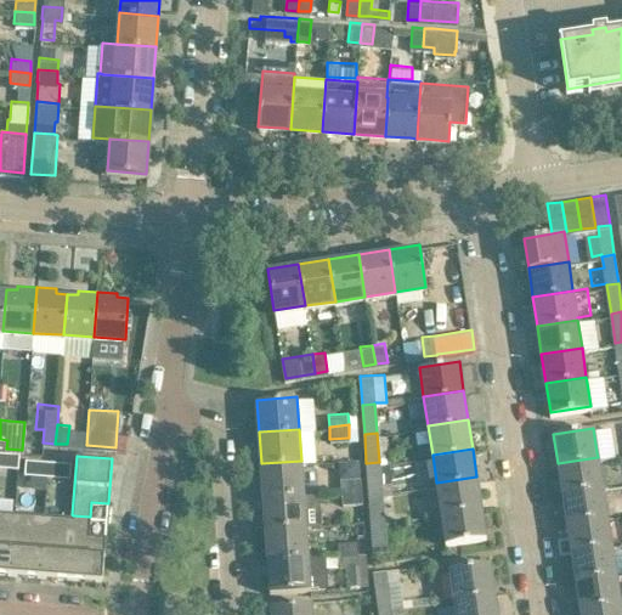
[(71,461),(26,457),(24,472),(69,475),(71,461)]
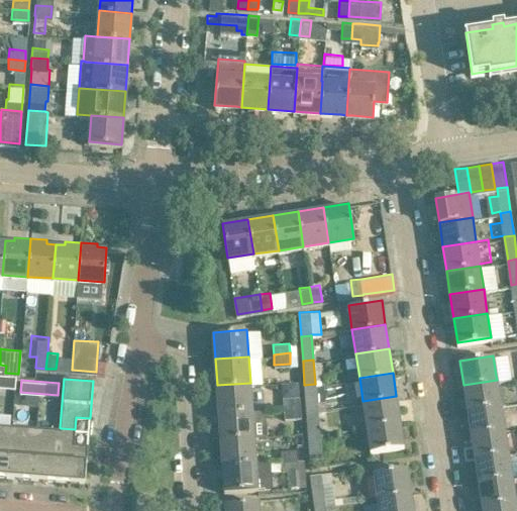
[(468,409),(501,404),(497,380),(463,385),(468,409)]
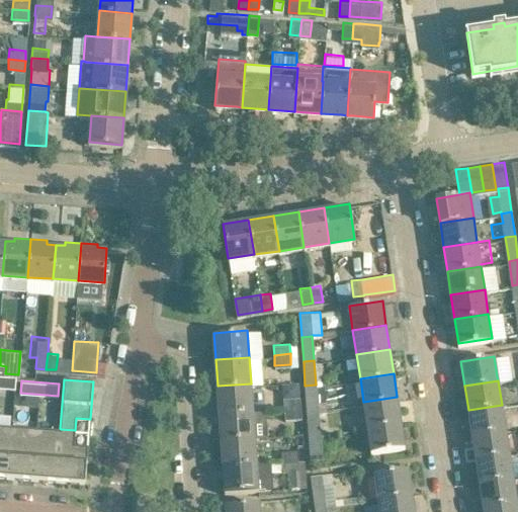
[(220,412),(253,410),(251,384),(218,386),(220,412)]
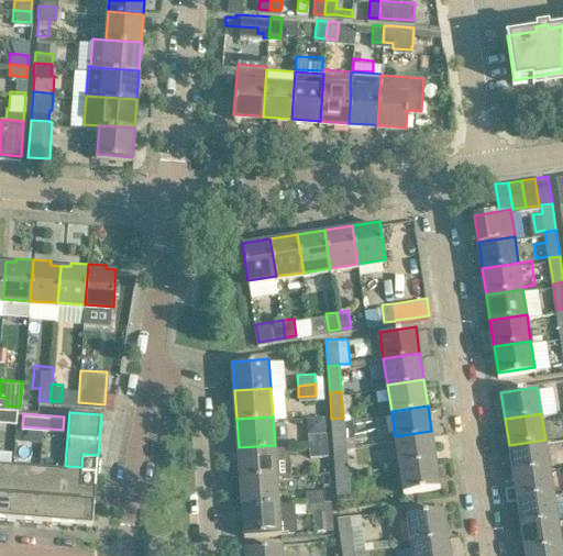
[(333,445),(345,444),(343,418),(331,419),(333,445)]
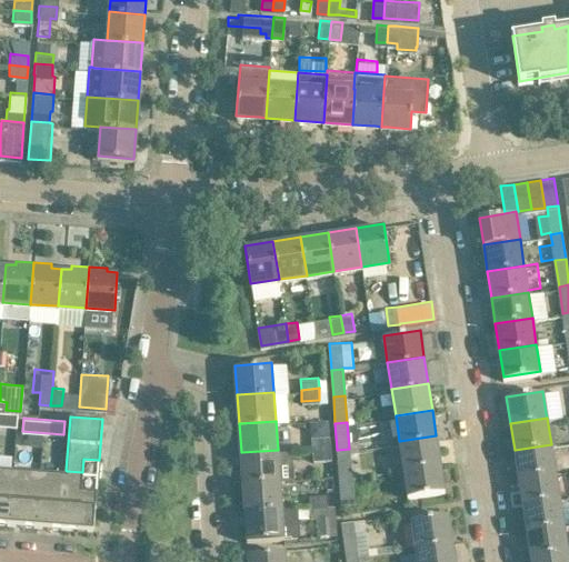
[(312,447),(330,445),(329,434),(311,435),(312,447)]
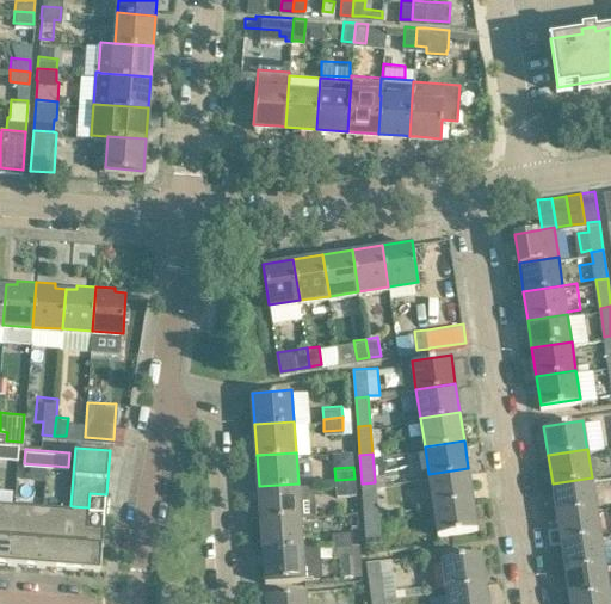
[(433,503),(473,497),(468,468),(429,474),(433,503)]
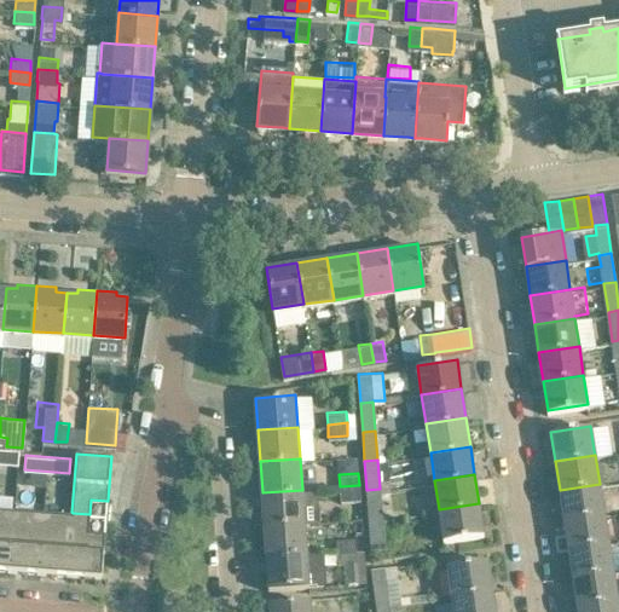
[(563,519),(603,512),(600,484),(560,490),(563,519)]
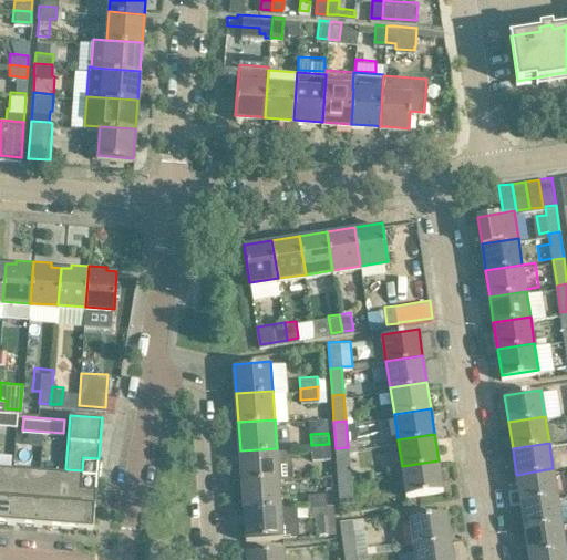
[(329,444),(311,445),(312,456),(330,455),(329,444)]
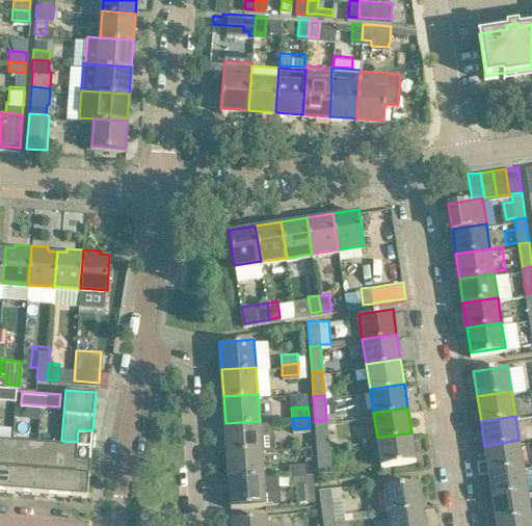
[(316,446),(328,445),(326,420),(315,421),(316,446)]
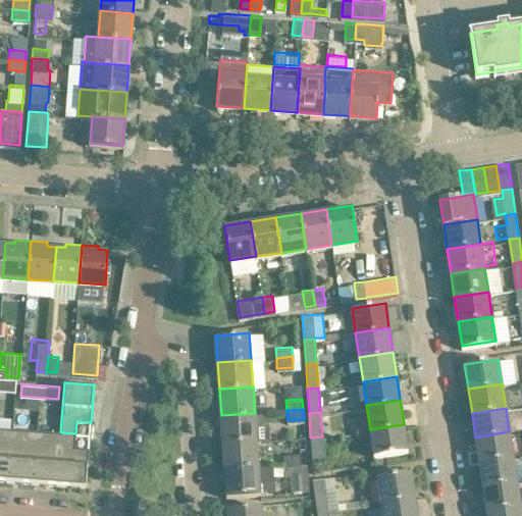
[(223,442),(257,440),(255,413),(221,415),(223,442)]
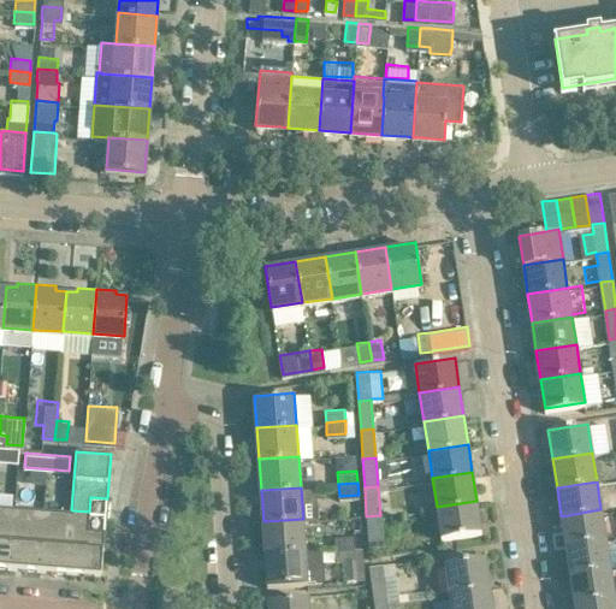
[(477,501),(437,507),(442,536),(481,530),(477,501)]
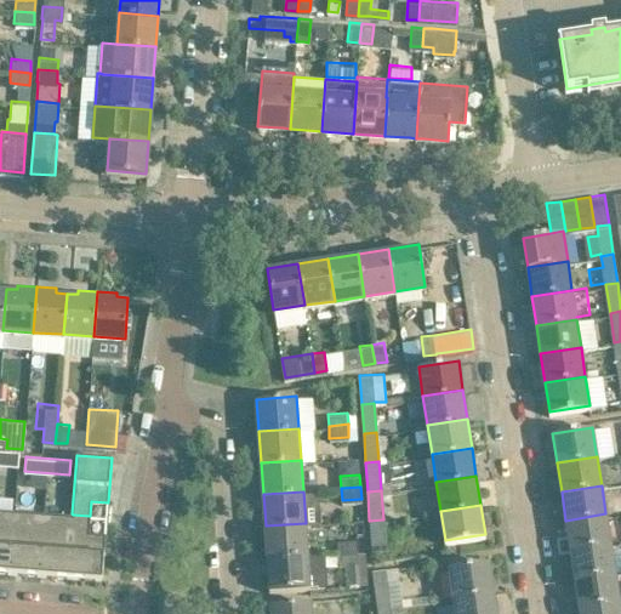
[(0,568),(10,569),(15,509),(0,507),(0,568)]
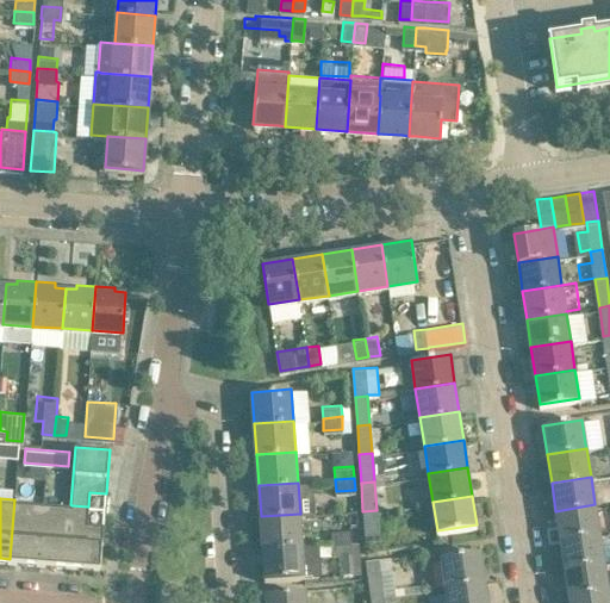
[(38,561),(43,502),(14,499),(10,559),(38,561)]
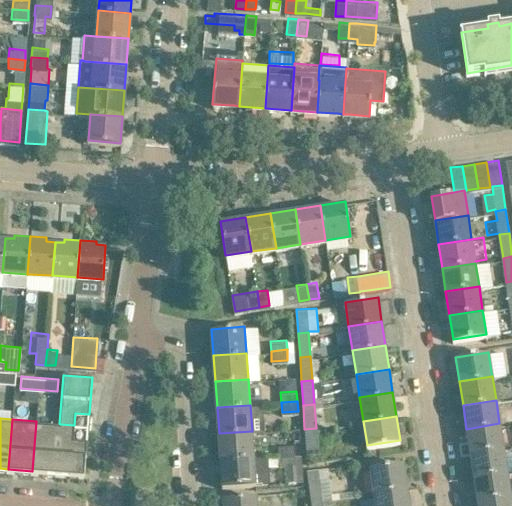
[(32,471),(57,473),(60,424),(59,423),(36,421),(32,471)]
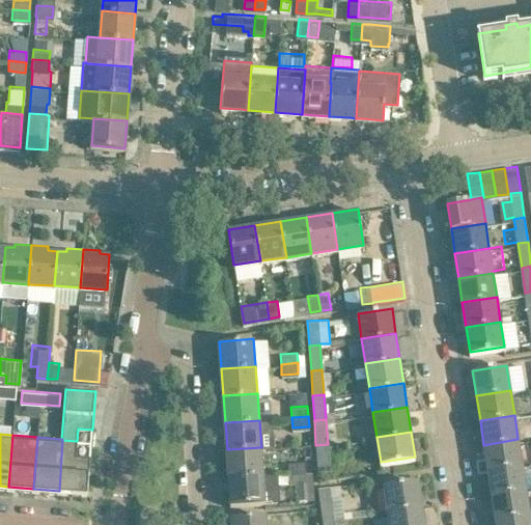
[(487,469),(522,464),(518,439),(483,445),(487,469)]
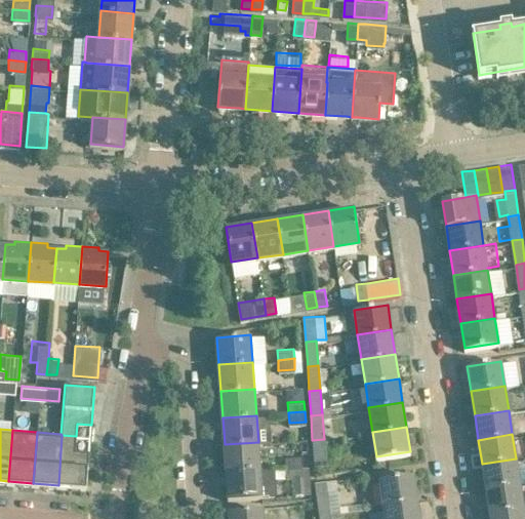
[(75,448),(76,436),(62,435),(58,485),(86,487),(89,450),(75,448)]
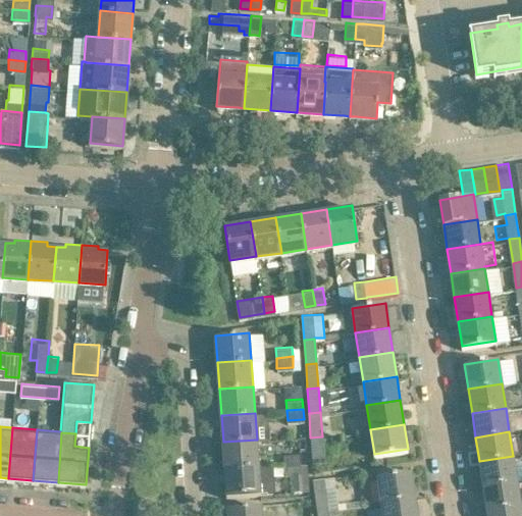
[(323,461),(322,448),(322,436),(310,437),(311,450),(313,462),(323,461)]
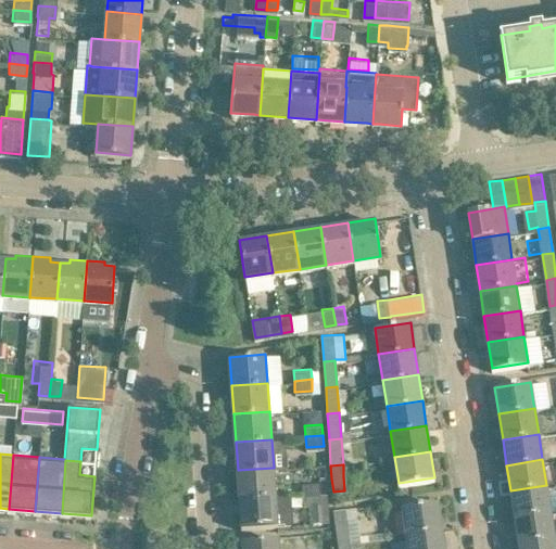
[(240,498),(276,496),(274,468),(238,470),(240,498)]
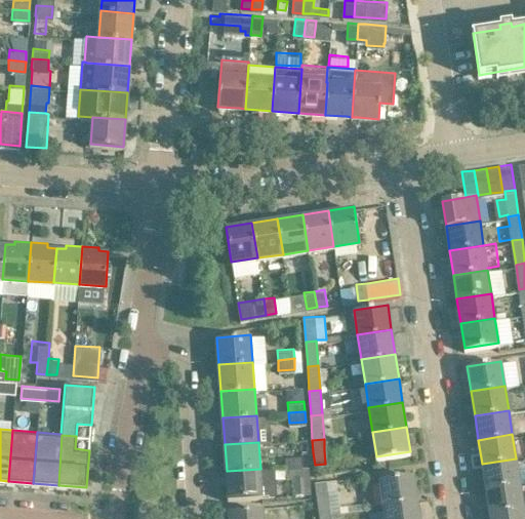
[(285,466),(309,464),(308,449),(301,449),(301,455),(284,456),(285,466)]
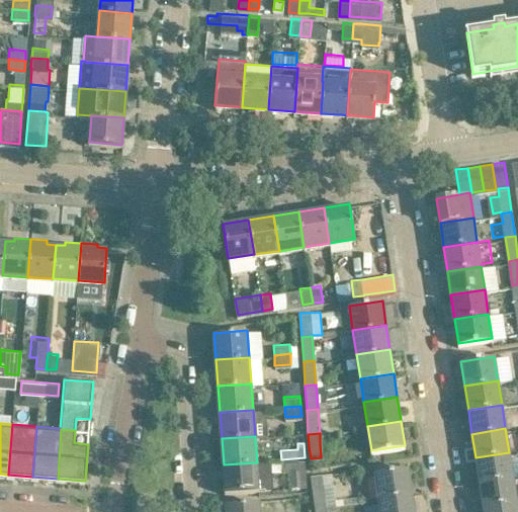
[(480,482),(513,477),(509,452),(476,457),(480,482)]
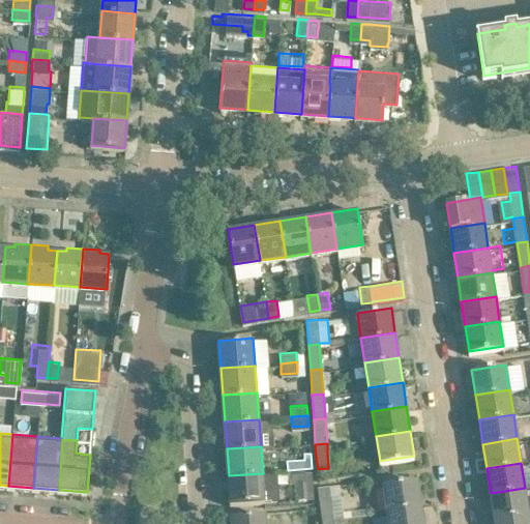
[(289,482),(295,481),(296,496),(314,496),(312,468),(288,470),(289,482)]
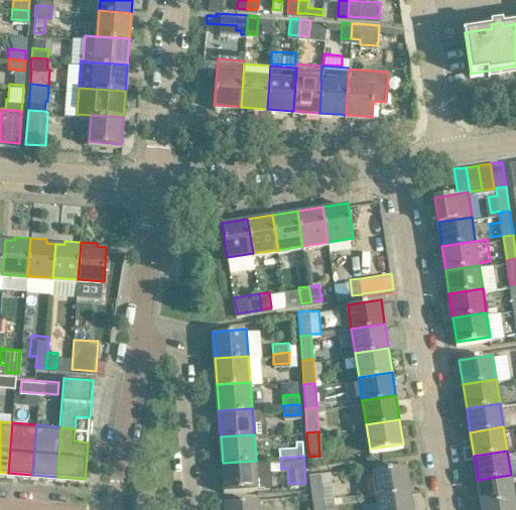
[(224,490),(271,486),(269,460),(256,461),(223,463),(224,490)]
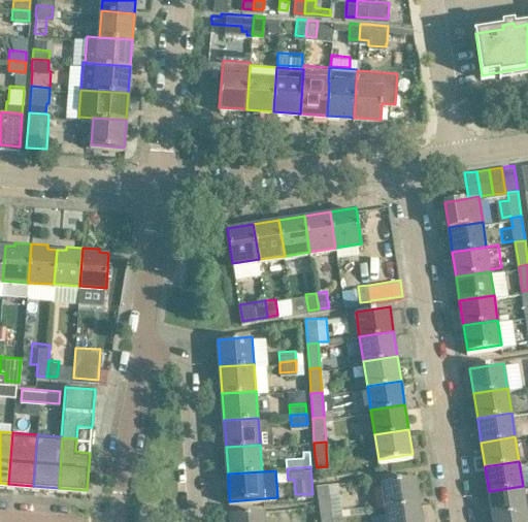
[(386,507),(419,501),(416,477),(382,482),(386,507)]
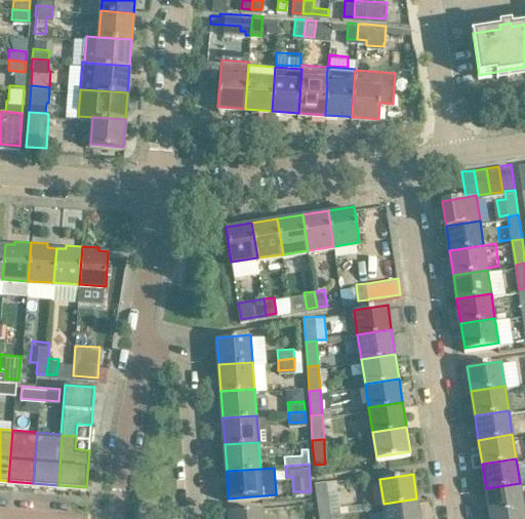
[(330,512),(328,498),(325,479),(315,480),(320,513),(330,512)]
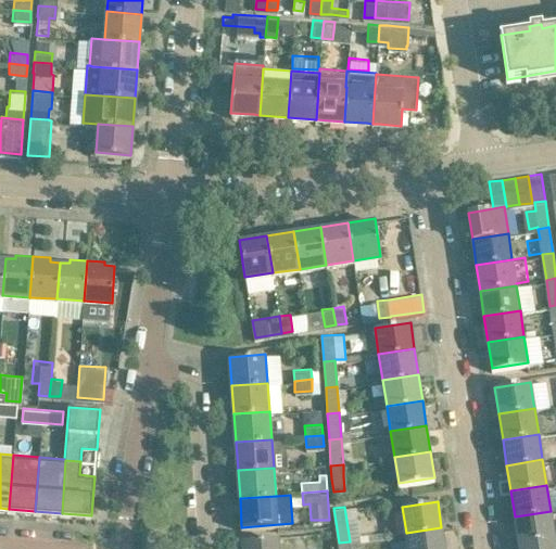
[(518,543),(554,537),(551,511),(515,516),(518,543)]
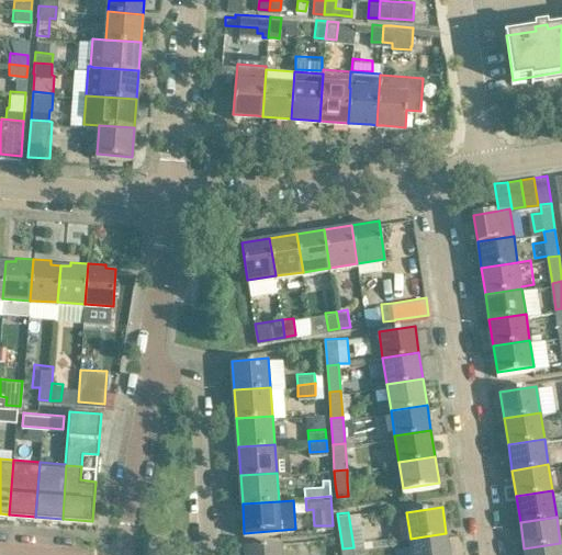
[(413,554),(449,554),(446,533),(411,539),(413,554)]
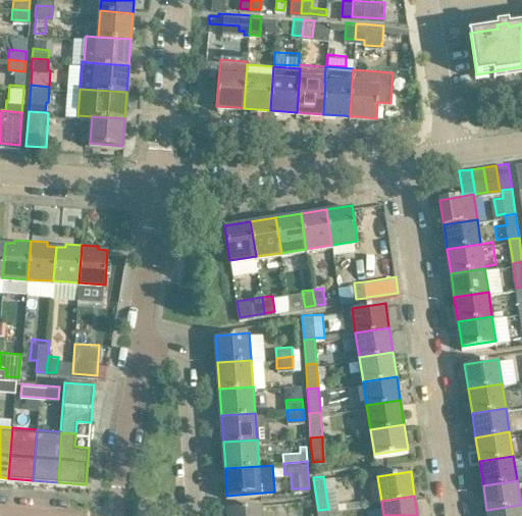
[(261,515),(260,505),(227,508),(228,515),(261,515)]
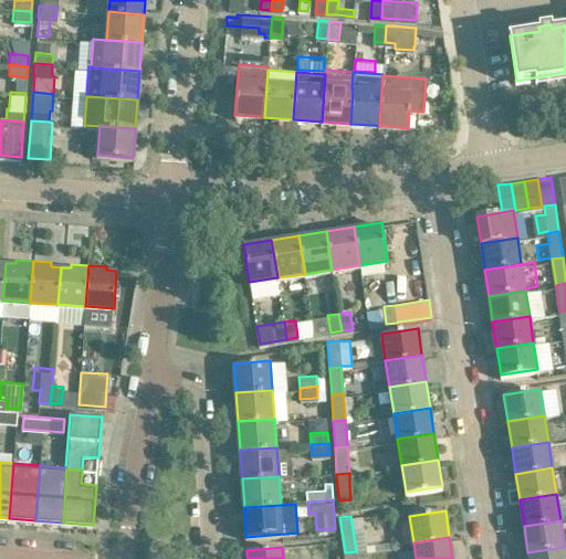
[(528,558),(565,558),(564,547),(527,552),(528,558)]
